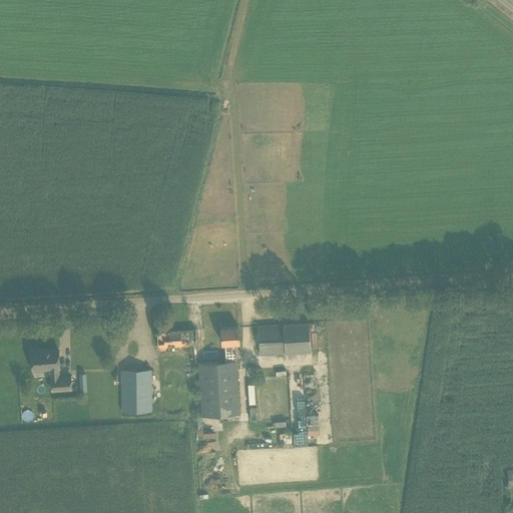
[(258,327),(259,337),(260,355),(311,352),(309,323),(258,327)]
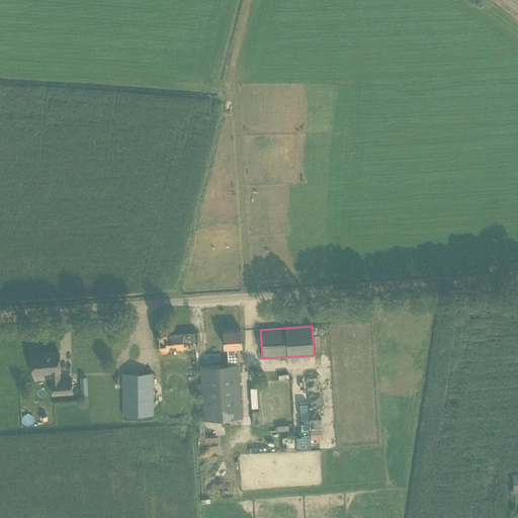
[(225,347),(227,347),(237,347),(241,346),(240,329),(223,331),(225,347)]
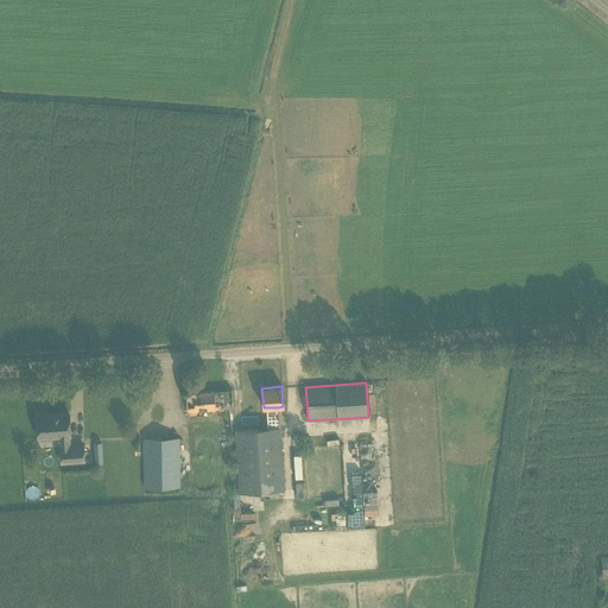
[(222,391),(187,393),(188,411),(188,413),(188,416),(198,416),(197,410),(233,407),(232,390),(222,391)]
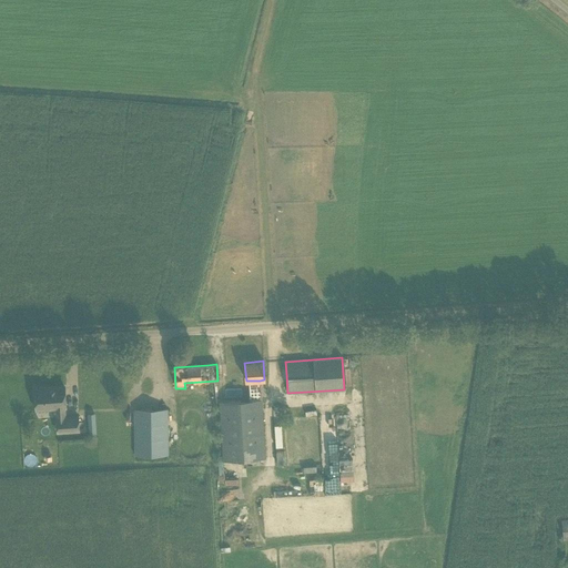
[(250,399),(220,402),(223,460),(266,457),(262,399),(261,399),(260,381),(249,381),(250,399)]
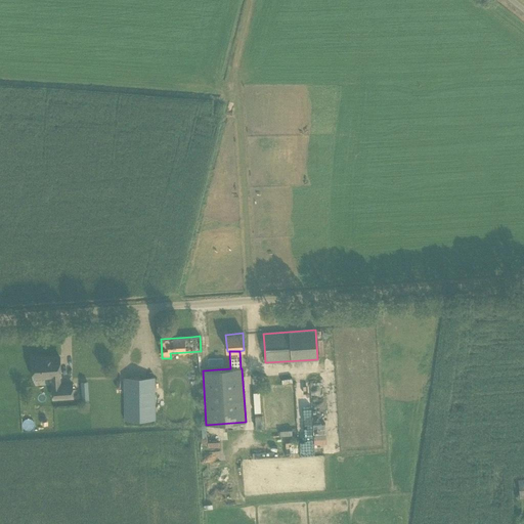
[(42,357),(32,357),(32,367),(33,379),(51,377),(52,386),(51,386),(52,399),(73,397),(72,384),(60,385),(59,377),(61,377),(59,358),(42,359),(42,357)]
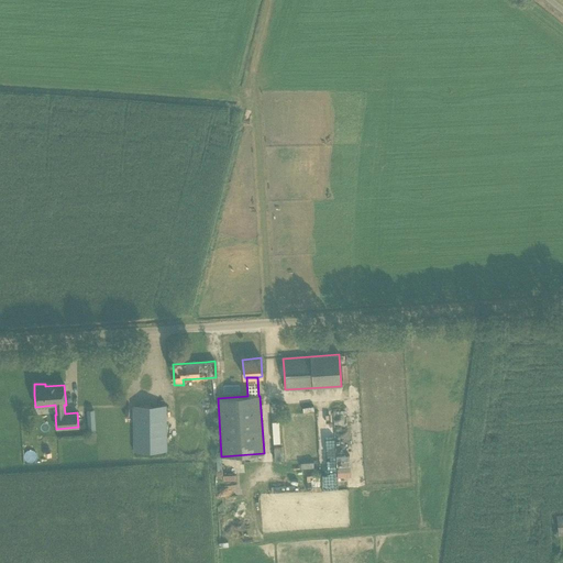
[(133,406),(133,453),(166,453),(165,406),(133,406)]
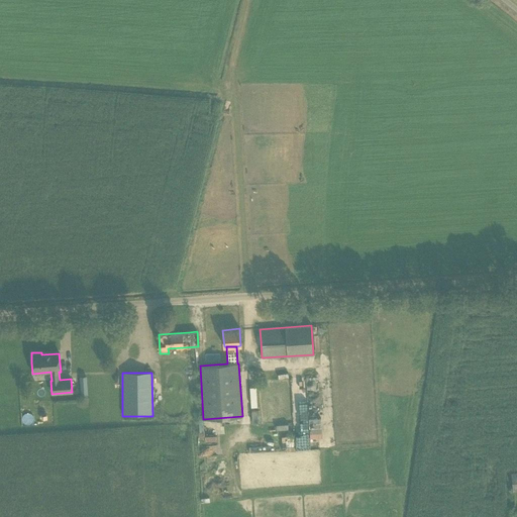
[(272,422),(272,435),(277,434),(277,450),(289,449),(288,422),(272,422)]
